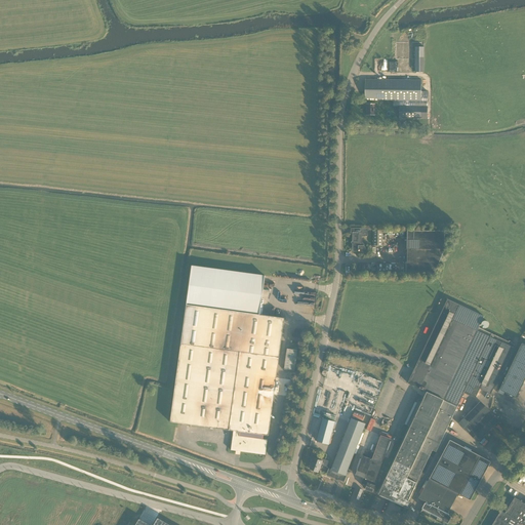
[(365,95),(365,101),(366,101),(366,115),(374,115),(374,114),(377,114),(377,101),(394,101),(399,101),(420,101),(421,92),(421,80),(366,80),(365,95)]
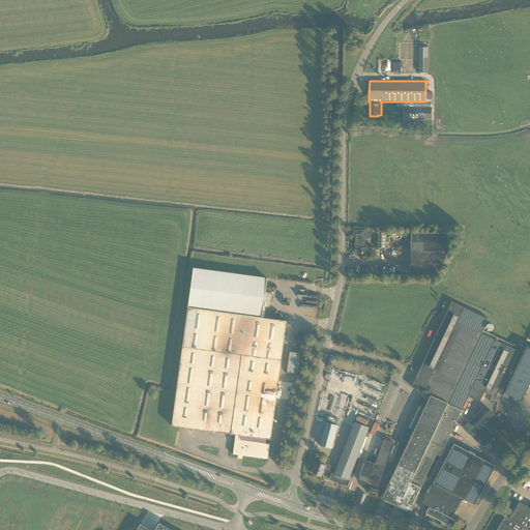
[(403,107),(403,119),(424,119),(432,119),(432,101),(424,101),(403,101),(403,107)]
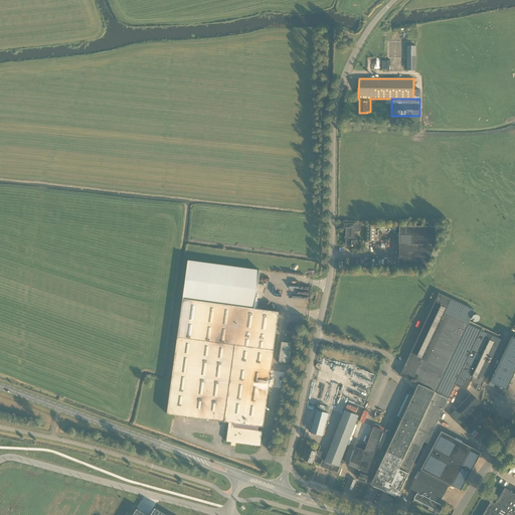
[(355,238),(355,231),(360,231),(360,223),(347,223),(346,245),(348,246),(357,246),(358,245),(358,242),(357,241),(357,239),(356,238),(355,238)]
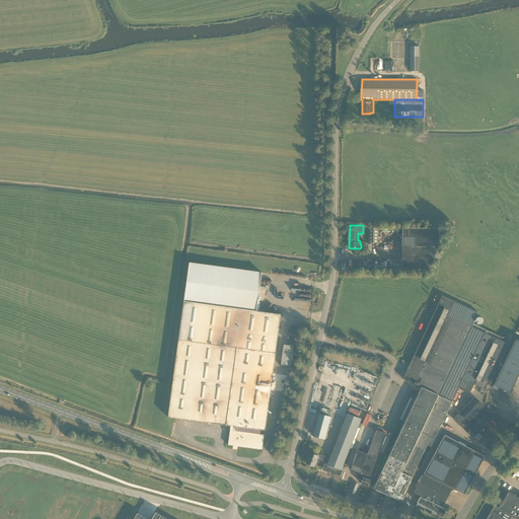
[(369,242),(378,243),(378,228),(369,228),(369,242)]
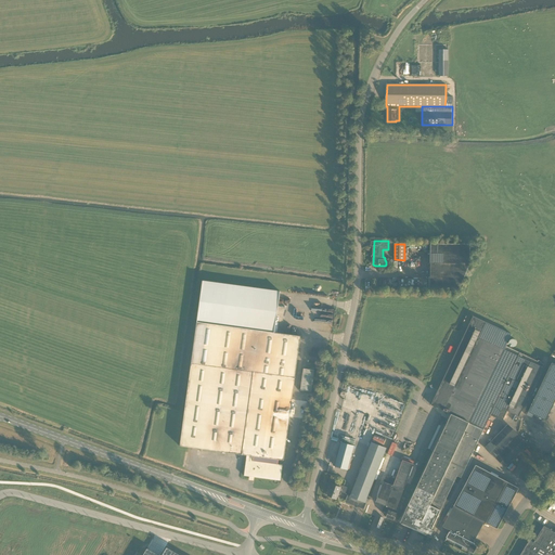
[(430,288),(460,288),(470,263),(470,244),(430,244),(430,288)]
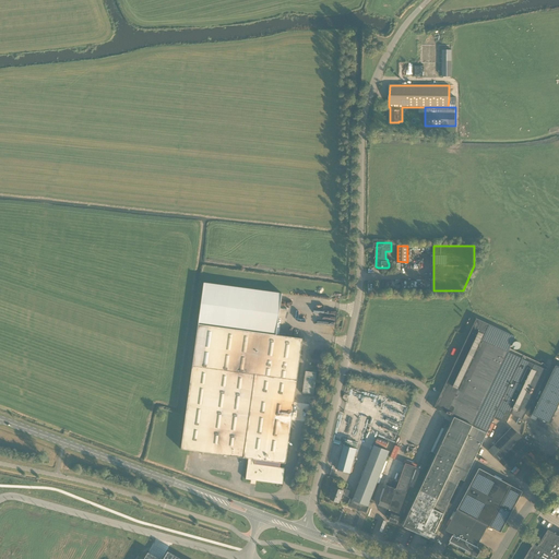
[(254,480),(282,484),(284,468),(278,467),(280,463),(285,464),(301,339),(275,335),(282,294),(203,283),(180,450),(248,459),(246,479),(252,480),(251,483),(254,483),(254,480)]
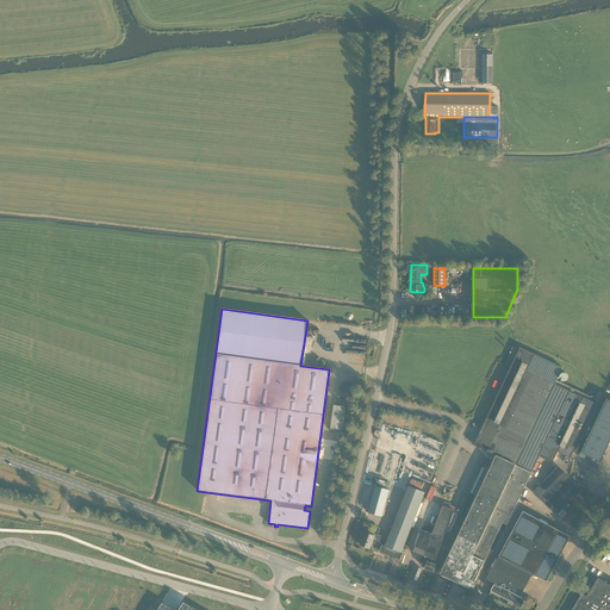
[(489,453),(496,456),(440,574),(473,590),(485,566),(486,567),(503,531),(503,533),(539,456),(553,462),(558,452),(567,456),(564,462),(567,465),(596,404),(597,400),(595,399),(595,398),(596,394),(590,392),(589,394),(592,396),(591,397),(556,381),(562,368),(520,348),(474,446),(487,452),(486,452),(489,453)]
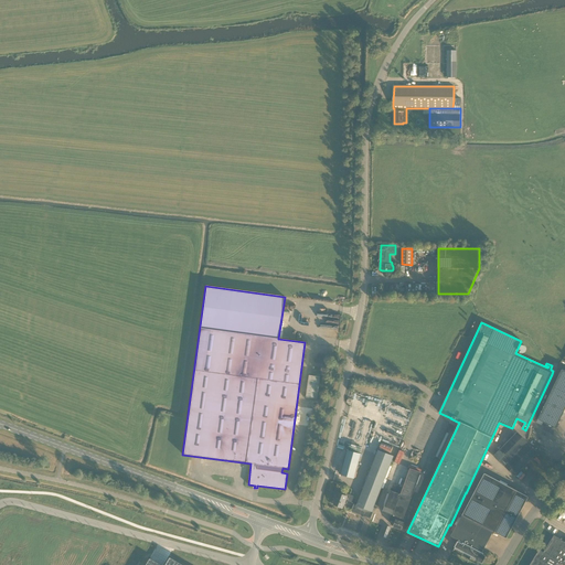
[(539,419),(556,427),(564,408),(564,371),(562,370),(541,413),(539,419)]
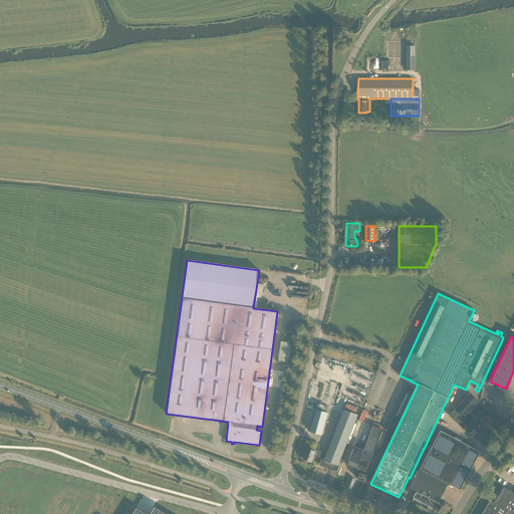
[(277,361),(288,362),(291,343),(280,341),(277,361)]
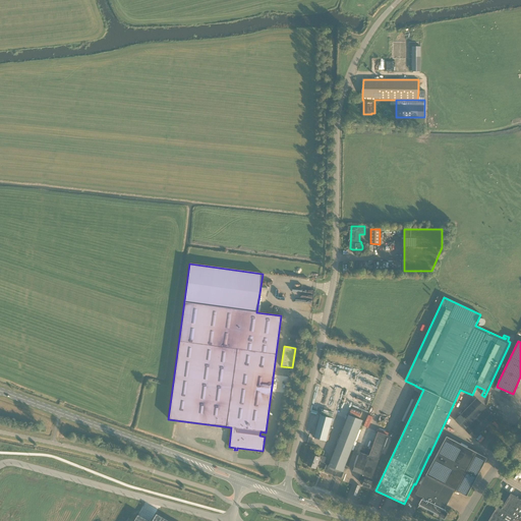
[(456,420),(474,439),(496,416),(485,407),(476,399),(468,407),(456,420)]
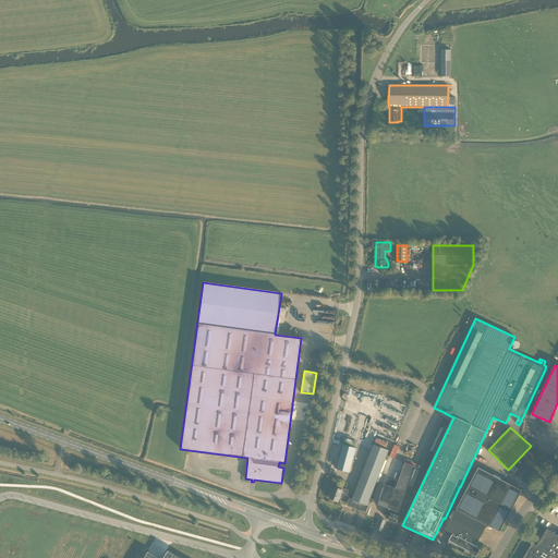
[(389,450),(386,449),(388,443),(376,437),(374,445),(352,499),(350,499),(349,505),(360,509),(366,511),(368,506),(367,506),(389,450)]
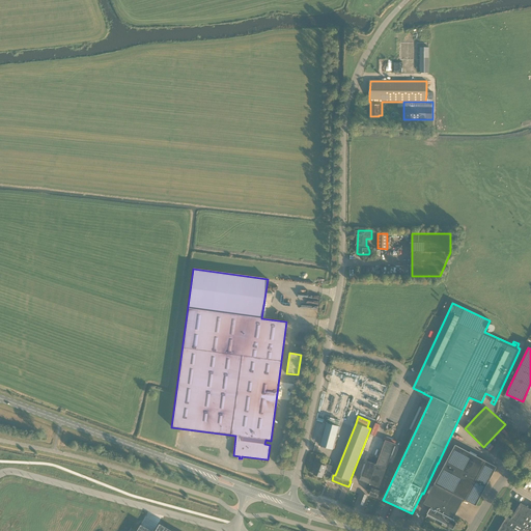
[(327,423),(320,446),(333,449),(339,426),(327,423)]
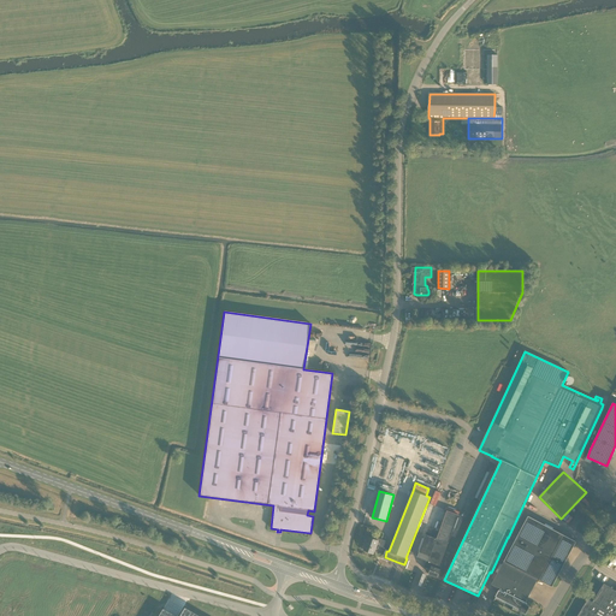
[(428,528),(418,557),(426,561),(424,567),(431,570),(428,574),(437,578),(442,566),(440,566),(458,515),(446,510),(439,532),(428,528)]
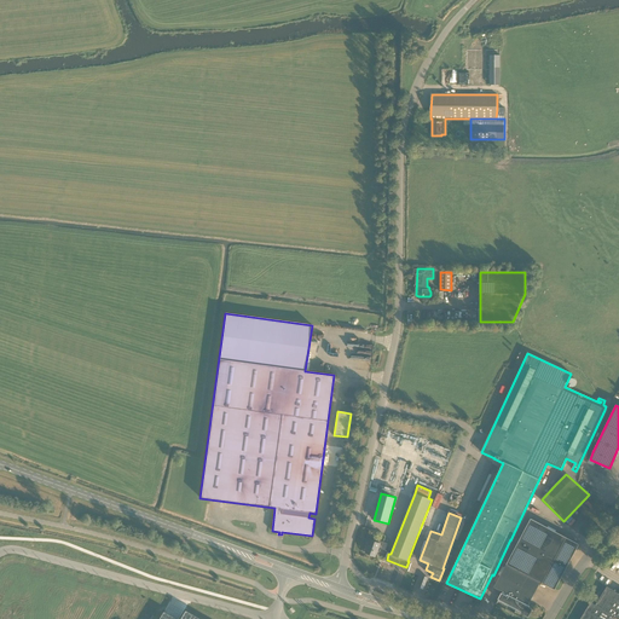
[(528,606),(541,582),(555,590),(579,545),(531,519),(495,588),(503,593),(503,594),(502,593),(498,600),(499,600),(497,605),(507,609),(508,605),(516,609),(515,613),(524,618),(525,615),(528,617),(532,609),(530,607),(528,606)]
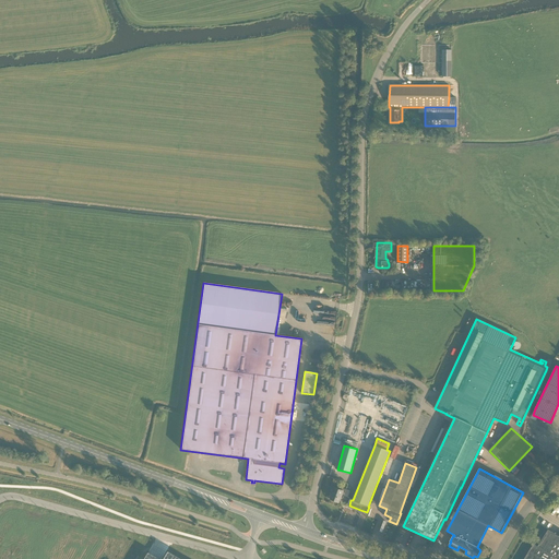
[(351,491),(341,488),(341,490),(335,488),(331,499),(339,502),(341,497),(343,498),(344,496),(348,497),(351,491)]
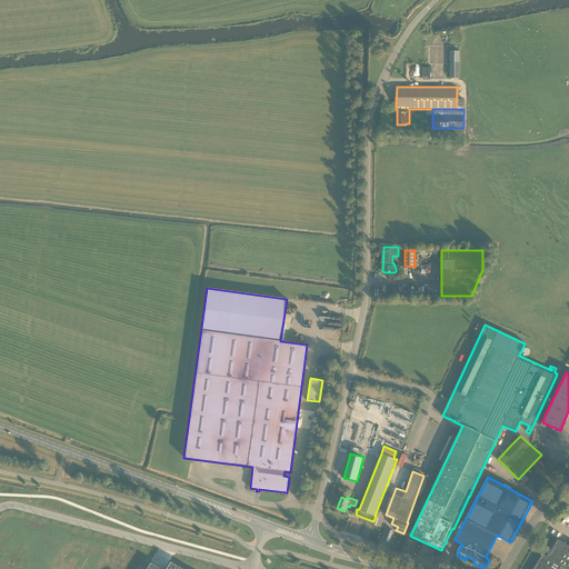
[(533,568),(565,568),(566,568),(568,568),(568,545),(568,546),(567,545),(558,539),(553,546),(551,545),(545,555),(542,553),(533,568)]
